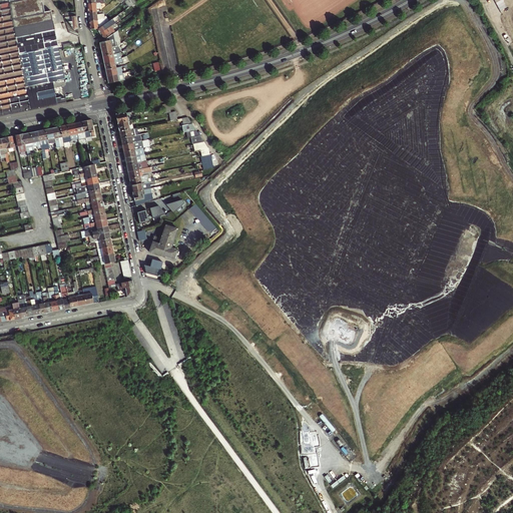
[(0,0),(0,53),(19,50),(19,54),(58,46),(50,11),(44,12),(41,0),(0,0)]
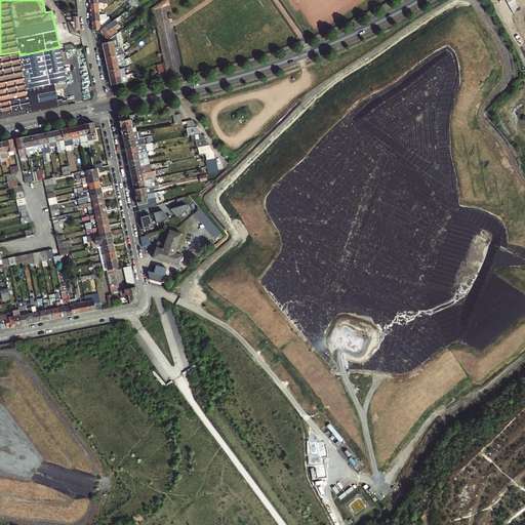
[(90,12),(98,11),(97,3),(89,4),(90,12)]
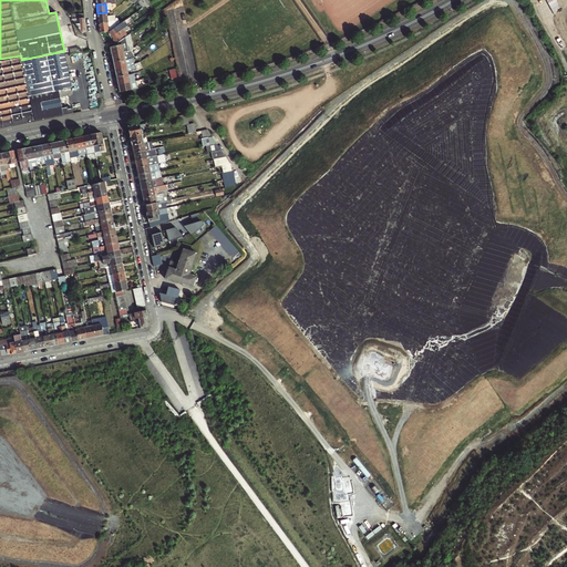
[(86,34),(84,12),(83,13),(73,13),(73,18),(70,18),(82,35),(86,34)]
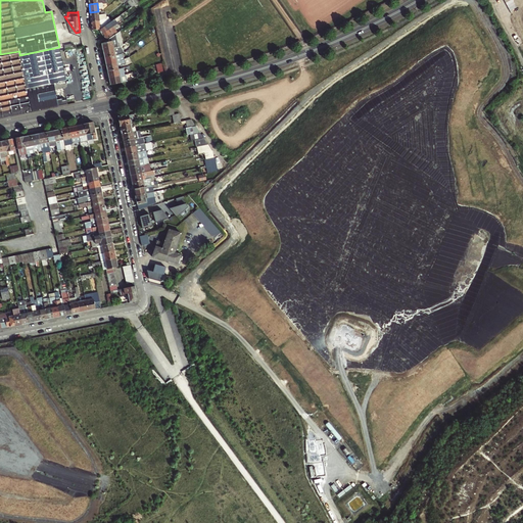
[(98,11),(90,12),(91,18),(91,21),(99,20),(98,11)]
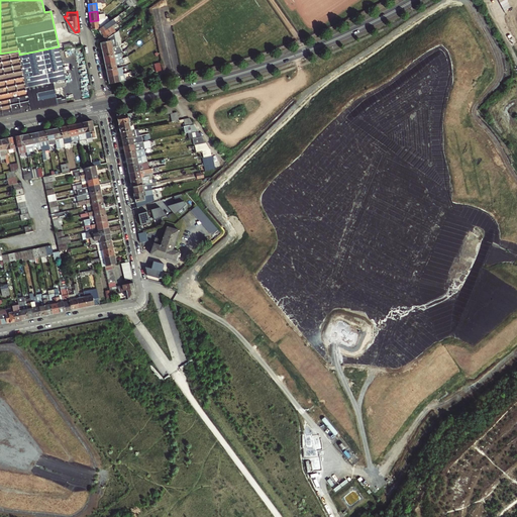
[(114,20),(113,18),(99,28),(98,29),(101,33),(109,27),(108,26),(114,22),(114,20)]
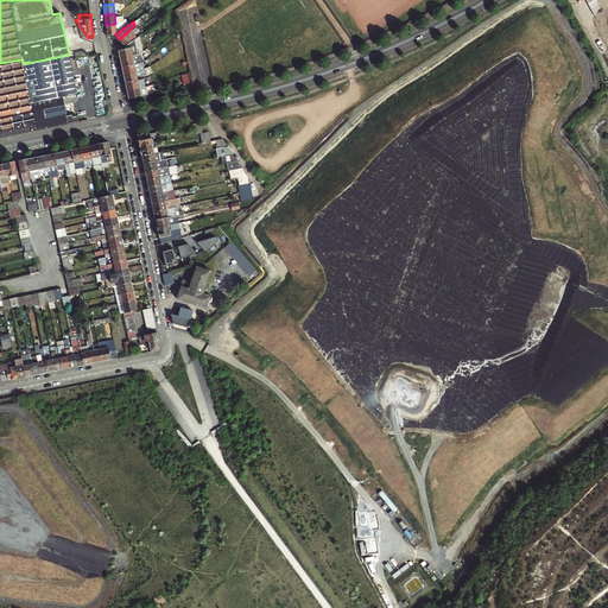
[(115,24),(106,25),(107,35),(116,33),(115,24)]
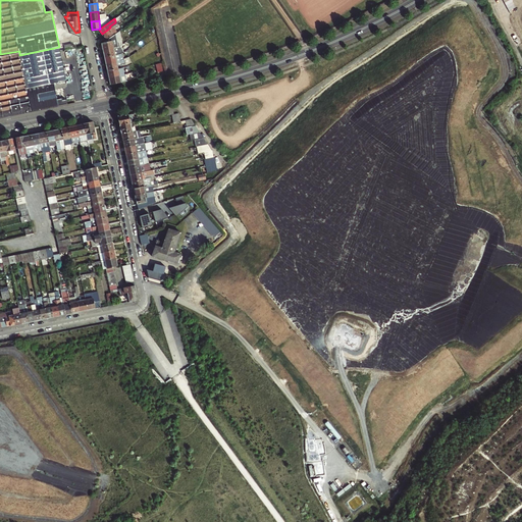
[(110,28),(102,34),(106,40),(117,32),(113,25),(110,28)]
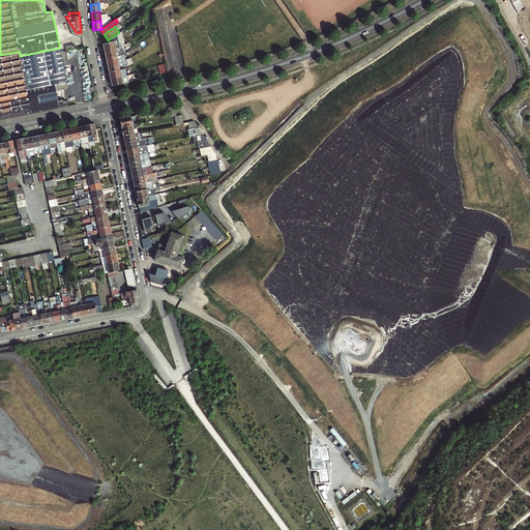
[(120,43),(114,45),(114,41),(116,41),(118,39),(116,36),(108,41),(108,42),(104,43),(104,46),(105,51),(119,48),(121,48),(120,43)]
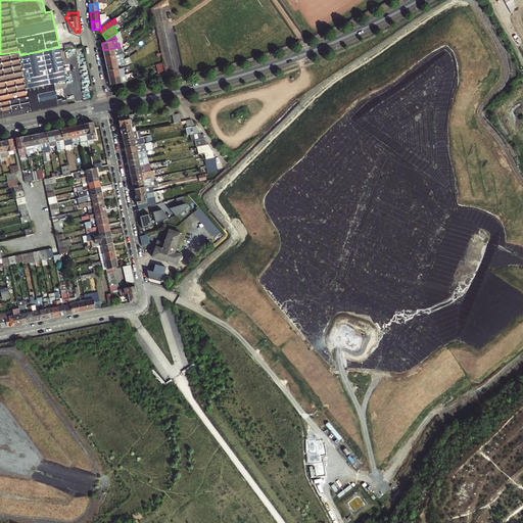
[(0,117),(67,104),(66,99),(62,100),(60,88),(67,87),(62,61),(59,47),(19,55),(19,51),(0,54),(0,117)]
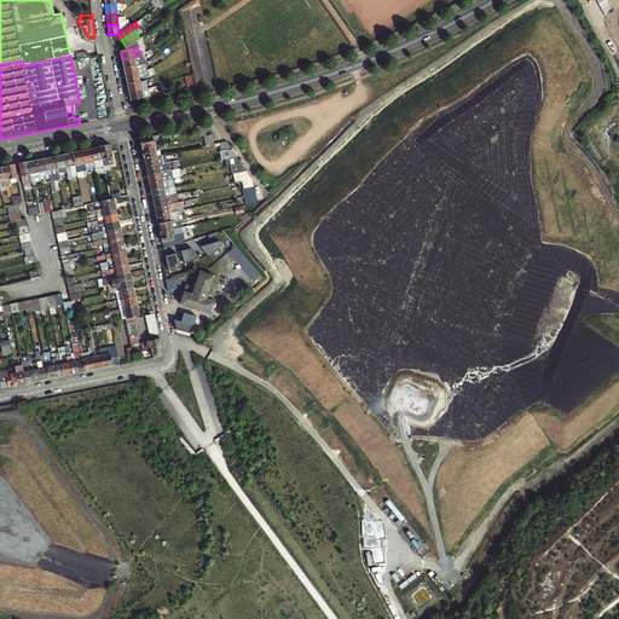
[(125,68),(137,65),(136,62),(140,61),(139,56),(122,59),(125,68)]
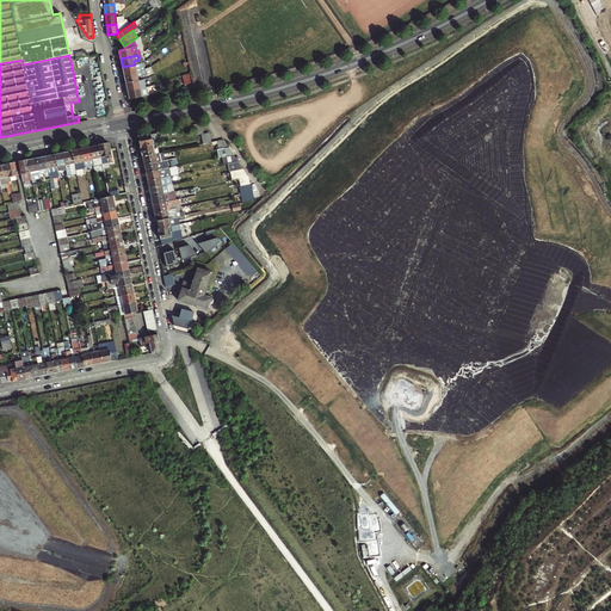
[(124,75),(141,71),(150,67),(149,63),(141,67),(135,68),(135,65),(123,67),(124,75)]
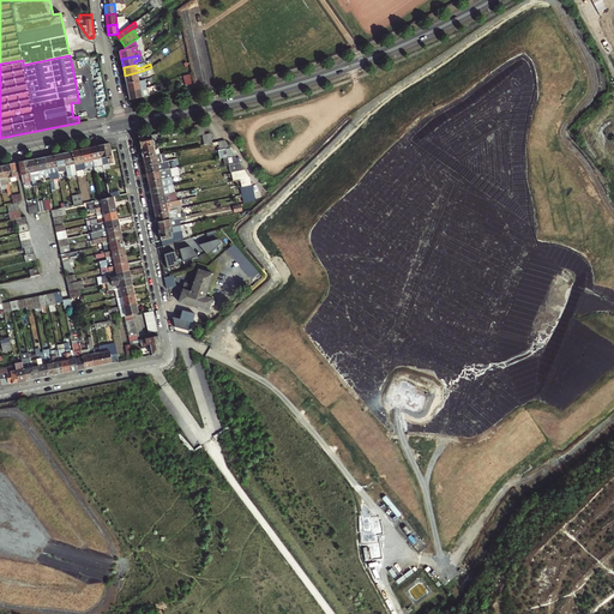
[(143,74),(142,71),(125,76),(127,83),(138,80),(138,76),(143,74)]
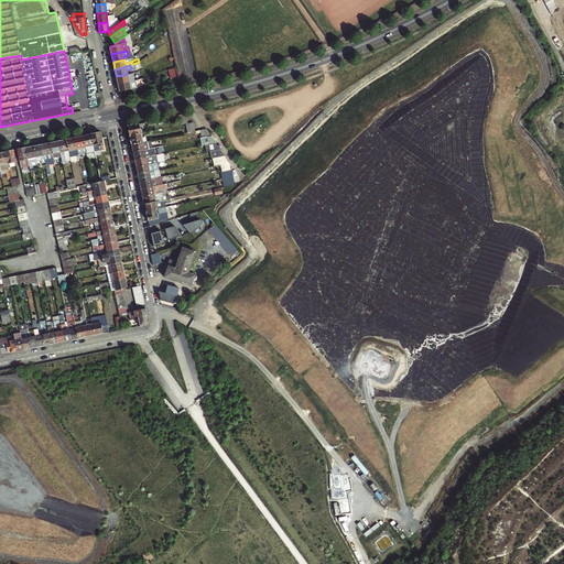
[(132,73),(127,74),(117,76),(118,84),(133,80),(132,73)]
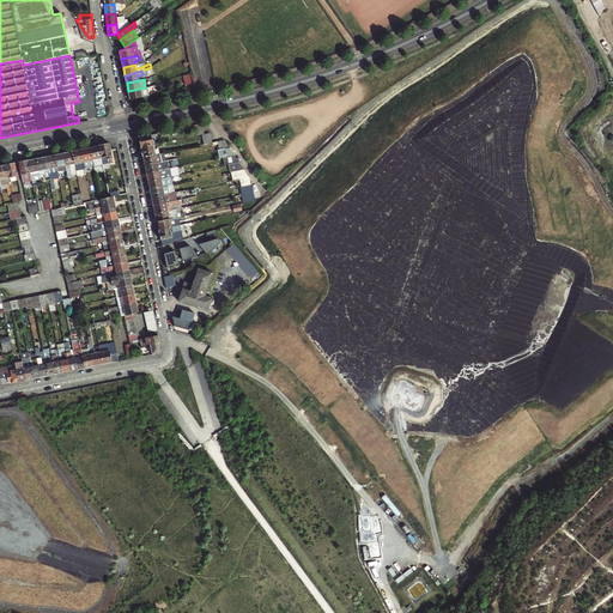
[(137,98),(150,96),(147,86),(145,87),(128,91),(131,99),(132,99),(137,98)]
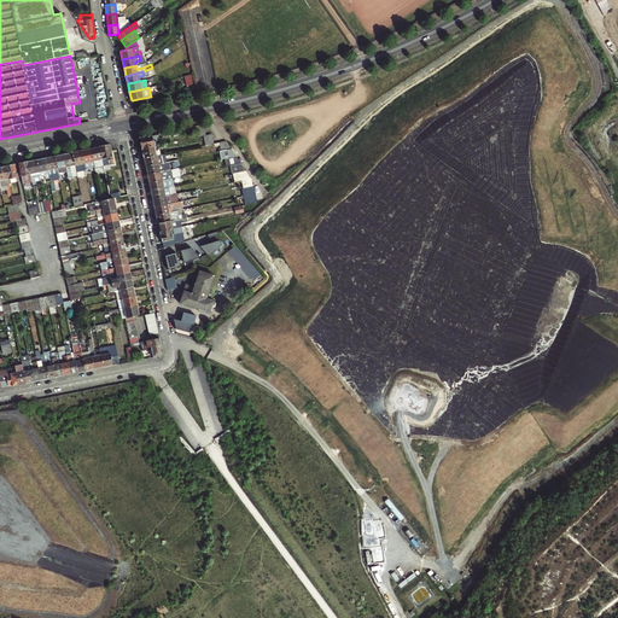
[(209,134),(207,124),(198,126),(200,136),(203,135),(209,134)]
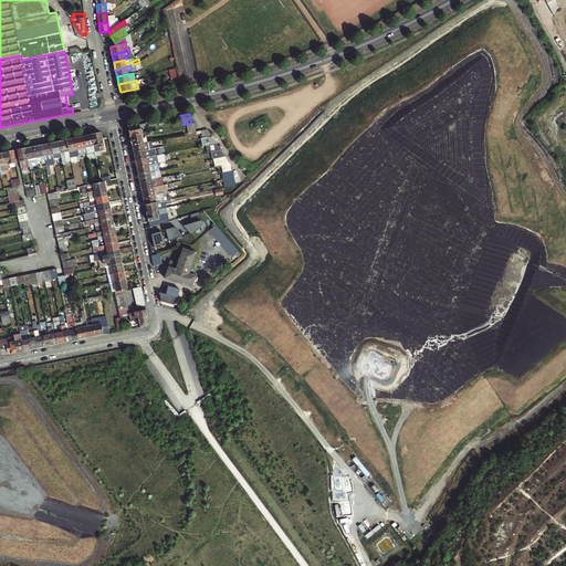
[(196,132),(194,123),(191,123),(186,124),(188,133),(196,132)]
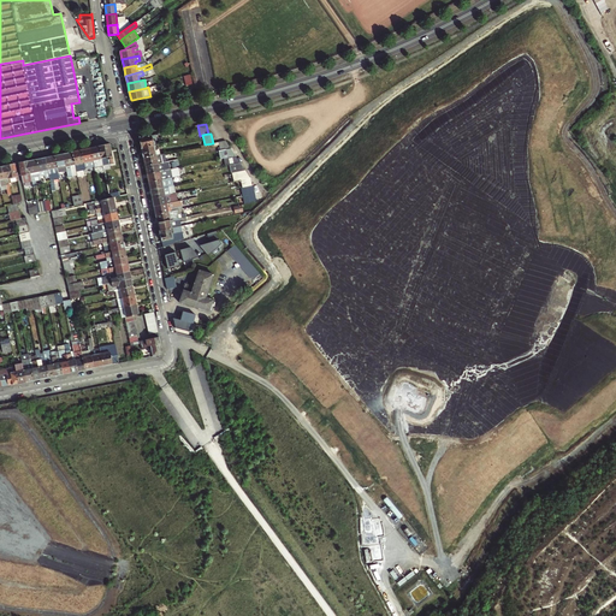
[(155,135),(140,138),(141,148),(142,148),(157,144),(155,140),(157,140),(155,135)]
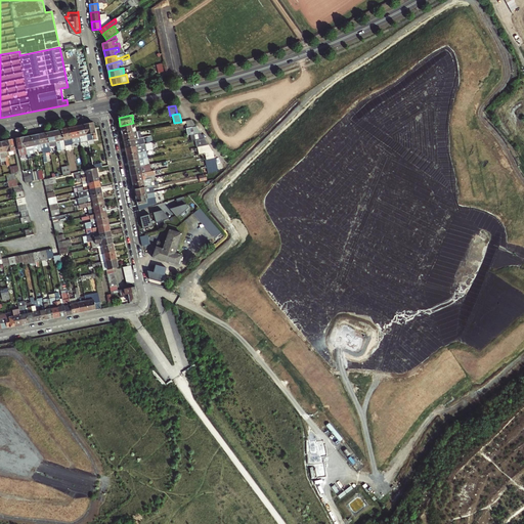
[(84,124),(86,134),(91,133),(92,139),(96,138),(92,121),(84,123),(84,124)]
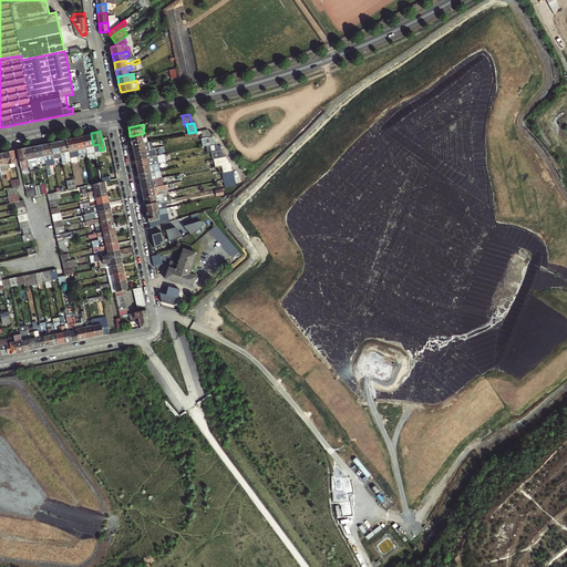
[(131,136),(133,145),(143,143),(142,138),(145,137),(144,133),(131,136)]
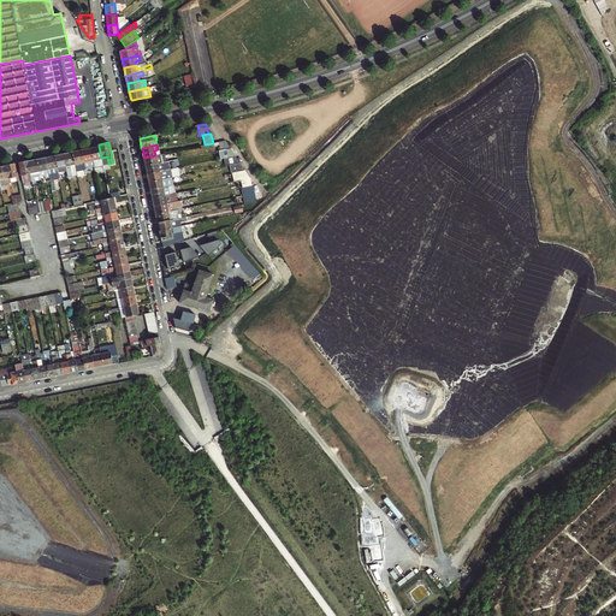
[(101,158),(99,146),(90,147),(93,159),(95,159),(101,158)]
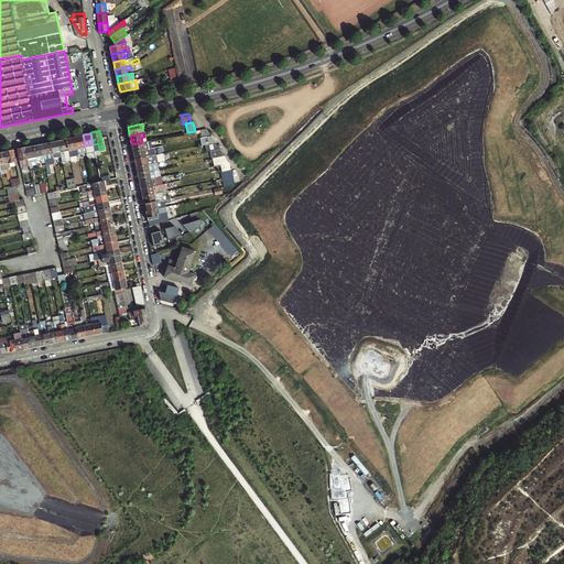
[(83,134),(74,137),(76,148),(85,145),(83,134)]
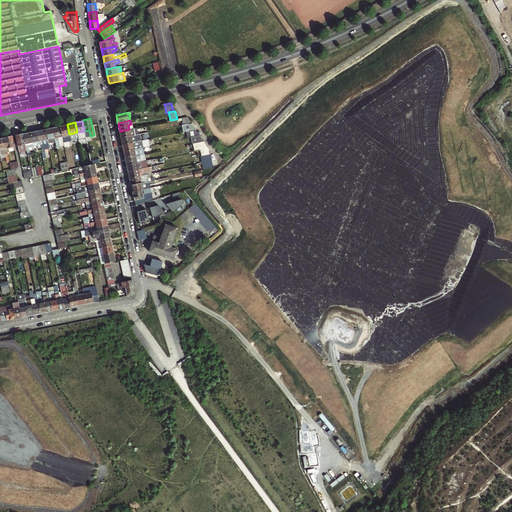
[(69,134),(67,124),(60,126),(62,135),(66,135),(67,136),(69,135),(69,134)]
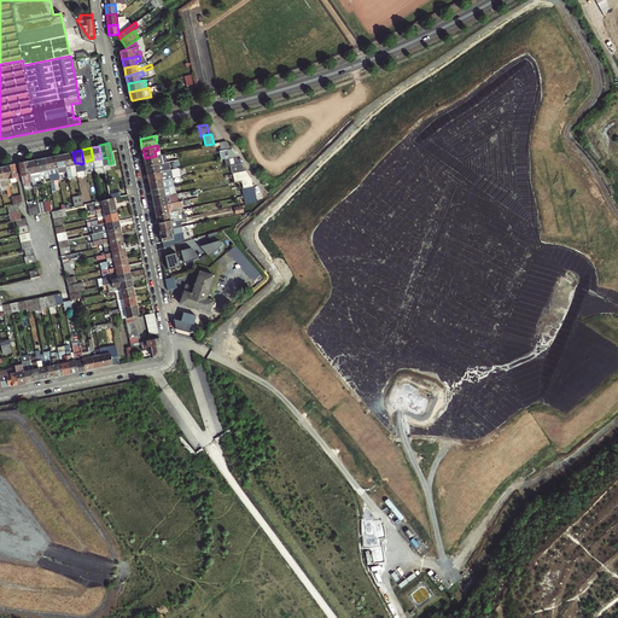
[(75,163),(73,152),(63,153),(65,165),(68,165),(75,163)]
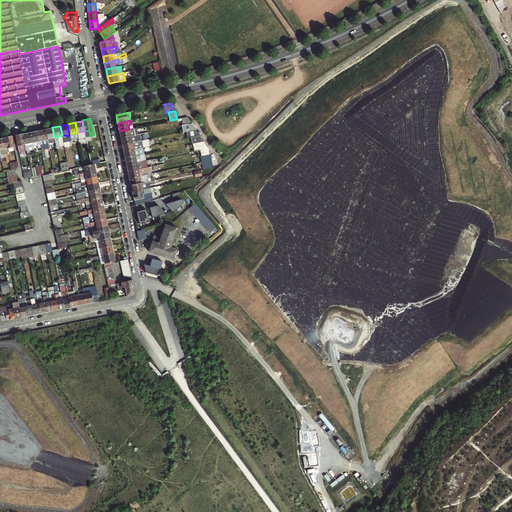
[(54,137),(52,127),(45,129),(48,144),(49,147),(53,146),(51,138),(52,137),(54,144),(56,143),(55,141),(54,137)]
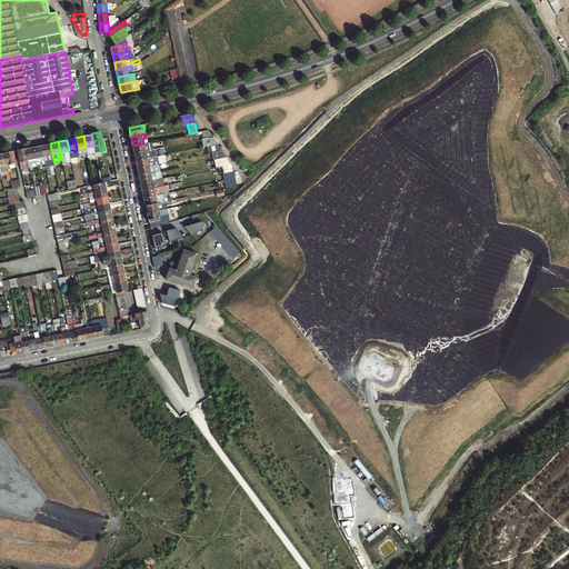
[(133,146),(135,153),(149,150),(148,142),(143,143),(133,146)]
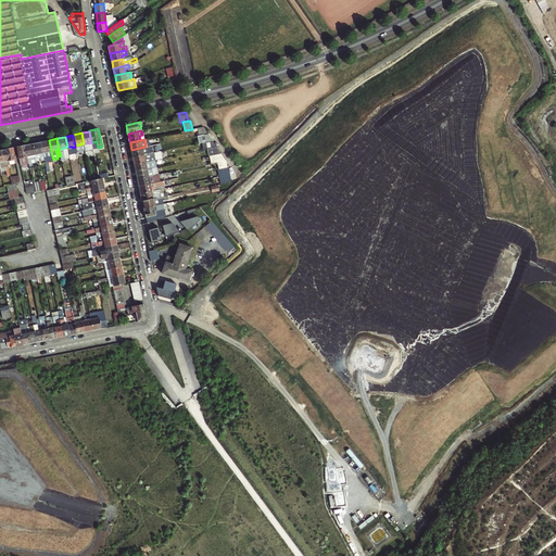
[(49,140),(40,141),(46,165),(49,165),(48,160),(47,160),(46,158),(52,156),(49,140)]
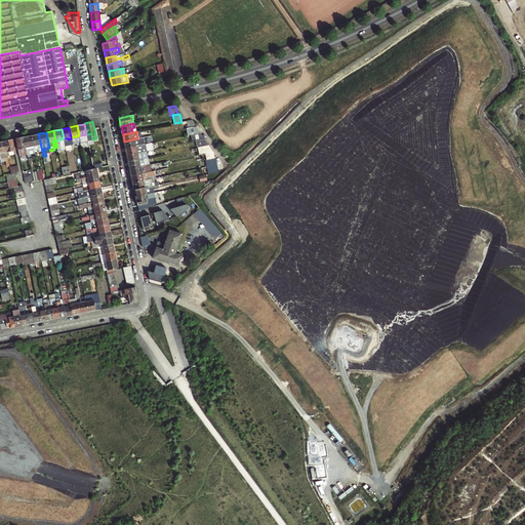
[(205,138),(200,132),(192,133),(193,142),(197,140),(205,138)]
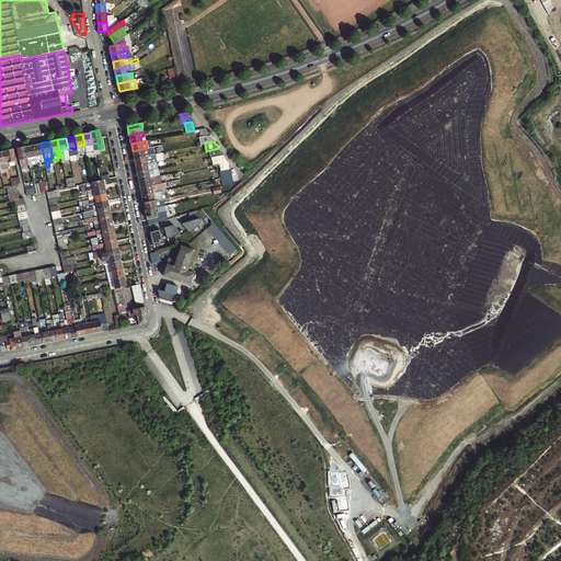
[(41,142),(33,145),(35,156),(39,155),(41,159),(43,159),(43,161),(43,163),(44,168),(46,167),(41,142)]
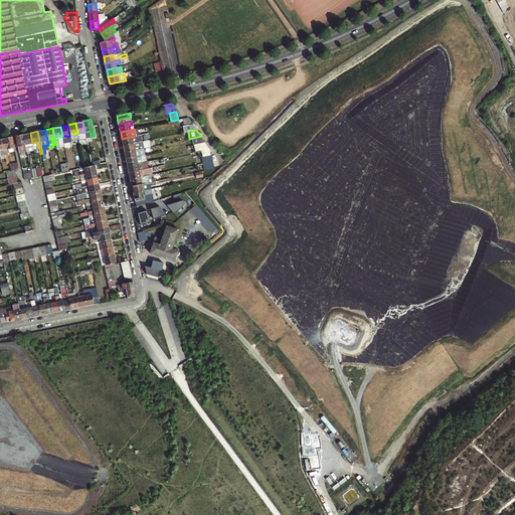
[(30,133),(23,134),(27,154),(27,156),(30,155),(28,148),(32,147),(32,149),(33,149),(32,143),(30,133)]
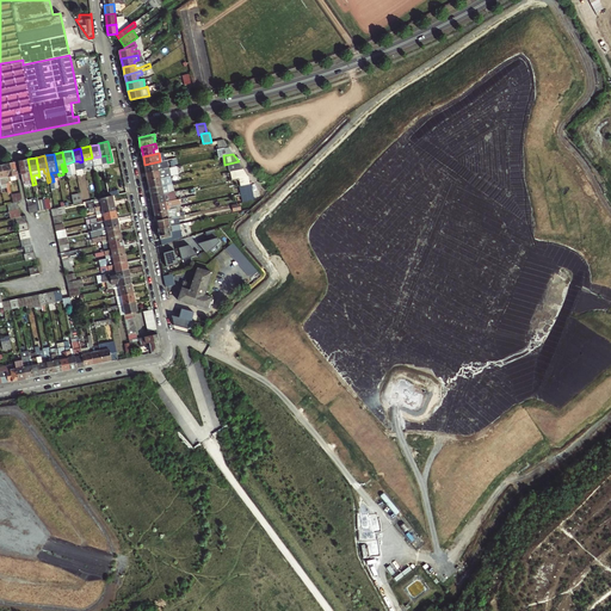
[(32,183),(28,159),(18,161),(23,181),(29,179),(30,183),(32,183)]
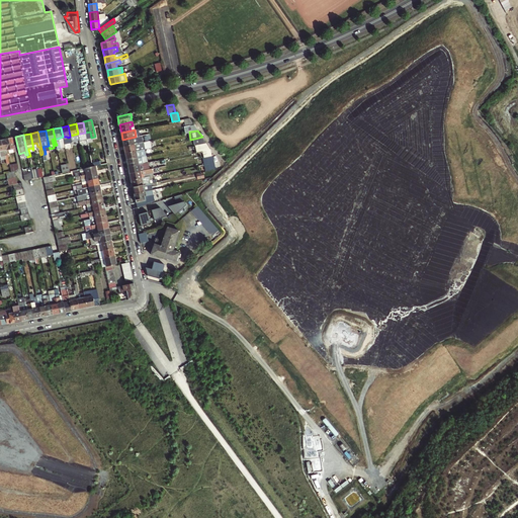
[(122,140),(123,146),(138,143),(136,137),(122,140)]
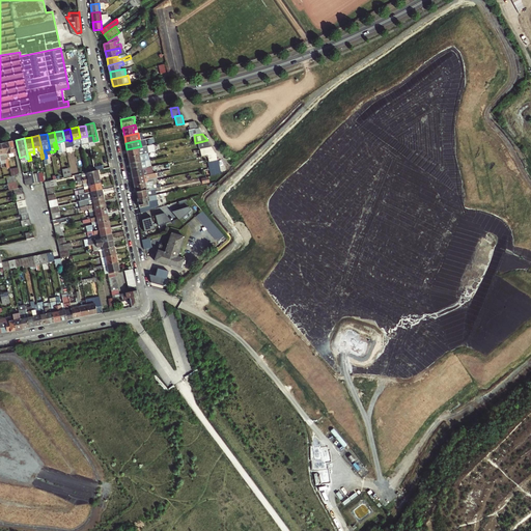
[(212,146),(207,140),(199,142),(200,149),(203,148),(212,146)]
